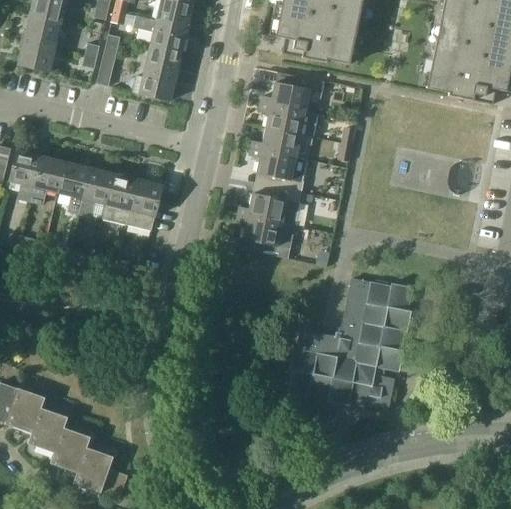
[(62,22),(67,0),(33,0),(31,15),(62,22)]
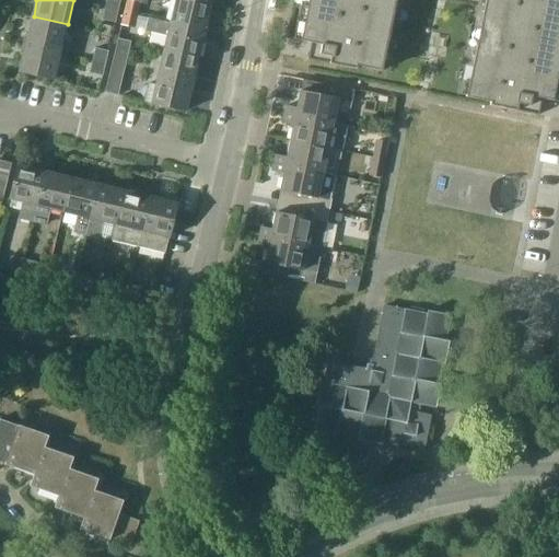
[(138,12),(141,0),(127,0),(126,9),(138,12)]
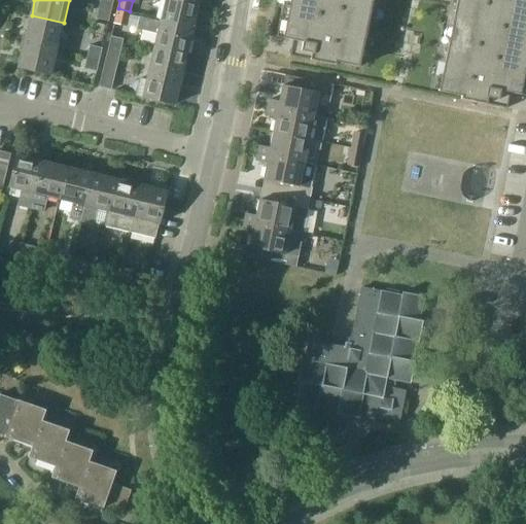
[(194,28),(200,3),(186,0),(166,0),(162,21),(194,28)]
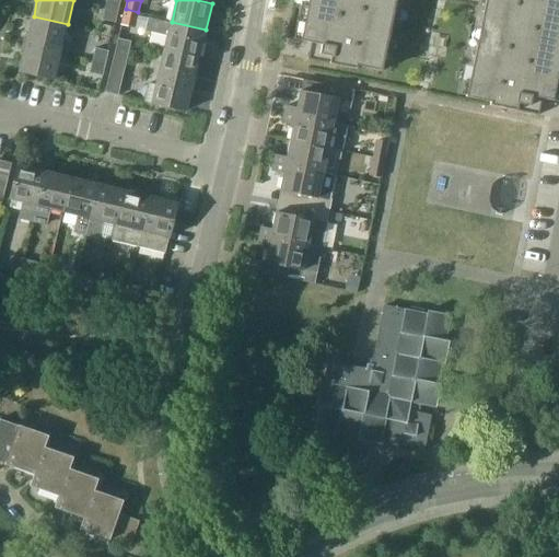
[(307,0),(301,38),(318,42),(315,59),(357,68),(357,65),(383,69),(395,0),(307,0)]
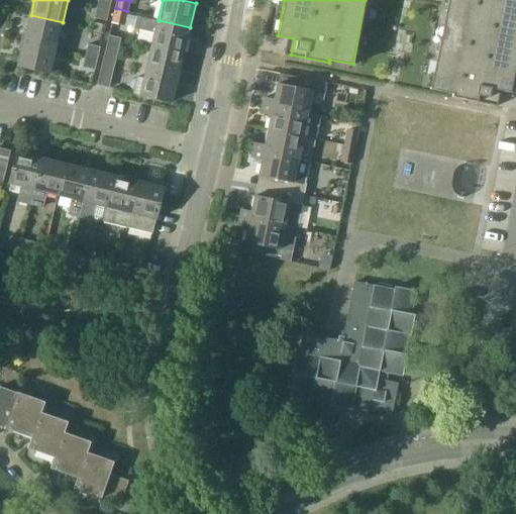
[(448,0),(431,88),(453,92),(453,95),(503,105),(506,90),(512,91),(515,70),(515,0),(448,0)]
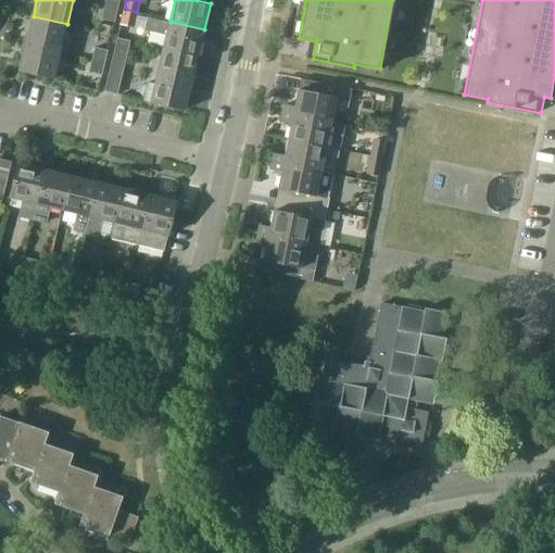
[(115,20),(118,8),(105,4),(102,16),(115,20)]
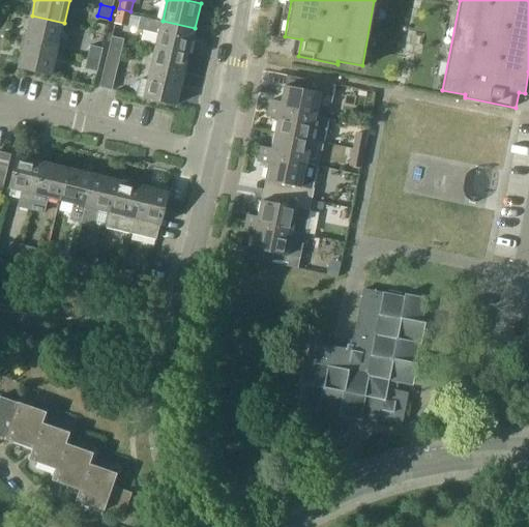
[(127,24),(130,11),(119,8),(116,22),(127,24)]
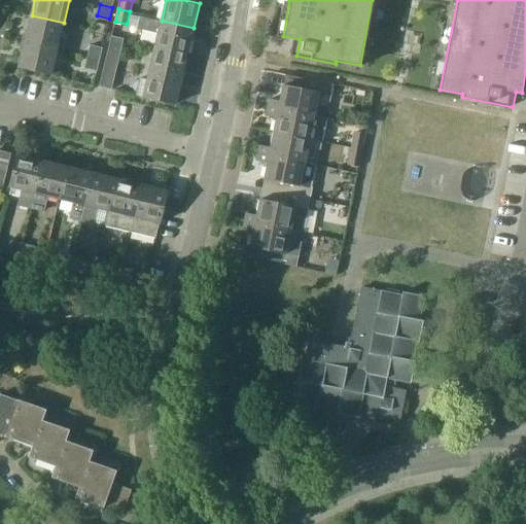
[(58,47),(64,23),(32,15),(26,40),(58,47)]
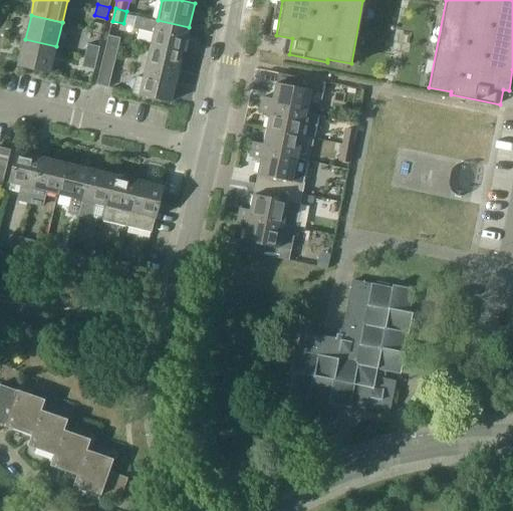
[(183,51),(189,27),(158,20),(138,15),(135,26),(156,31),(153,44),(183,51)]
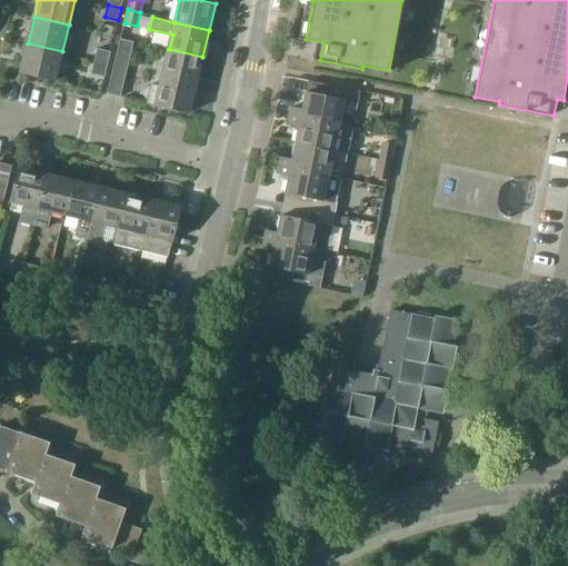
[(127,67),(133,39),(121,36),(115,63),(127,67)]
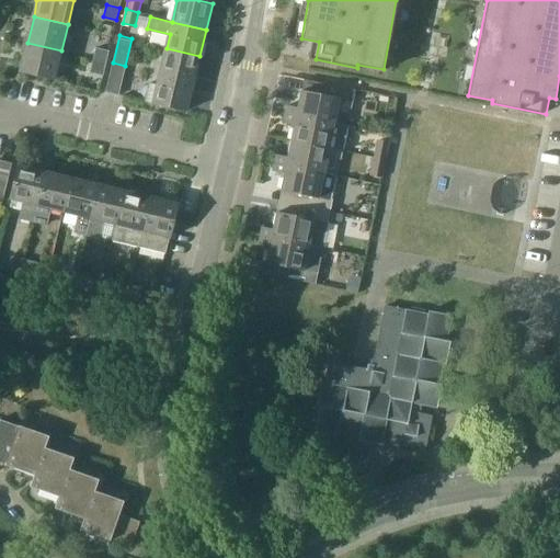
[(55,78),(61,50),(27,43),(21,70),(55,78)]
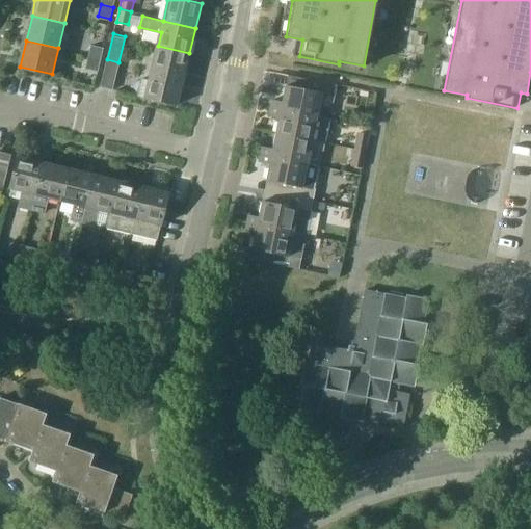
[(101,57),(104,46),(91,43),(89,54),(101,57)]
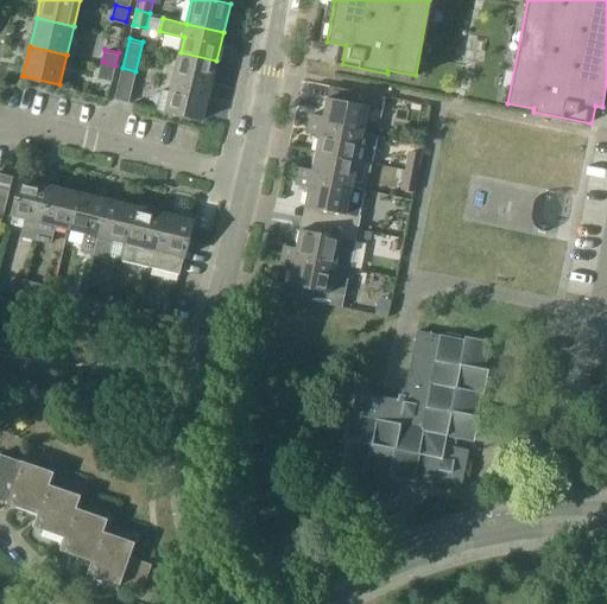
[(210,89),(216,61),(181,52),(174,81),(210,89)]
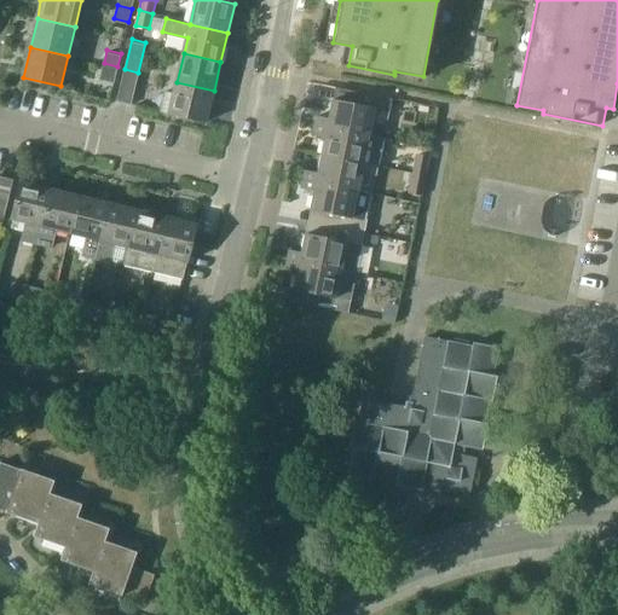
[(114,80),(117,67),(104,63),(100,77),(114,80)]
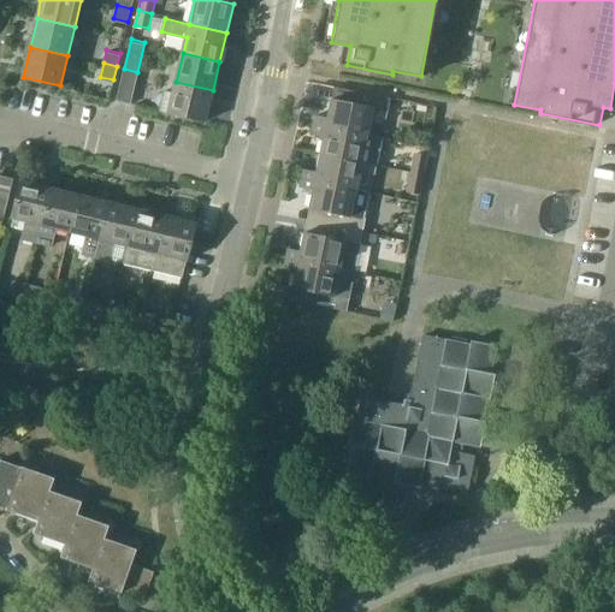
[(131,101),(137,72),(124,69),(117,97),(131,101)]
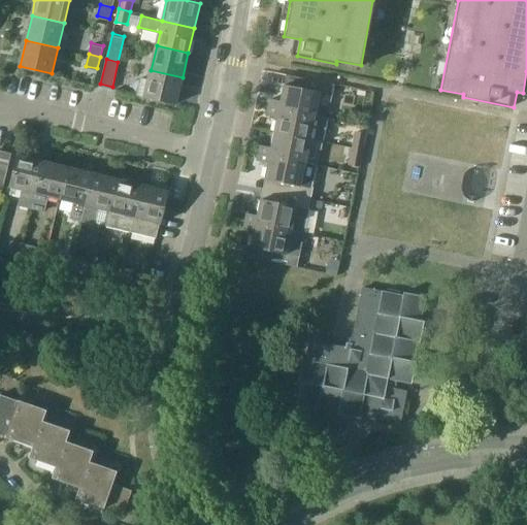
[(176,103),(183,77),(151,70),(149,78),(141,77),(137,94),(176,103)]
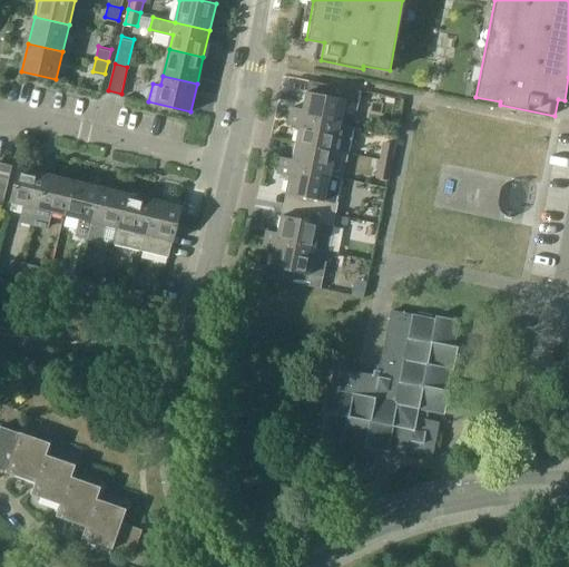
[(293,107),(292,115),(340,124),(343,109),(357,110),(360,101),(362,90),(323,82),(321,94),(307,91),(304,108),(293,107)]
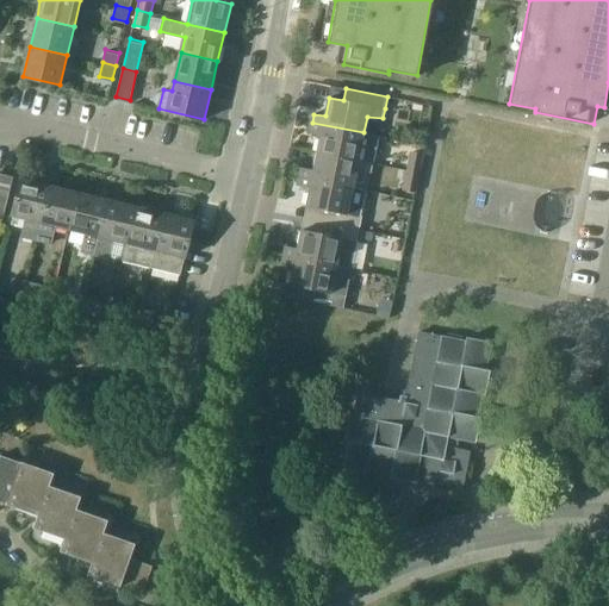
[(312,123),(310,131),(322,135),(318,152),(373,163),(376,155),(379,138),(364,136),(364,132),(312,123)]
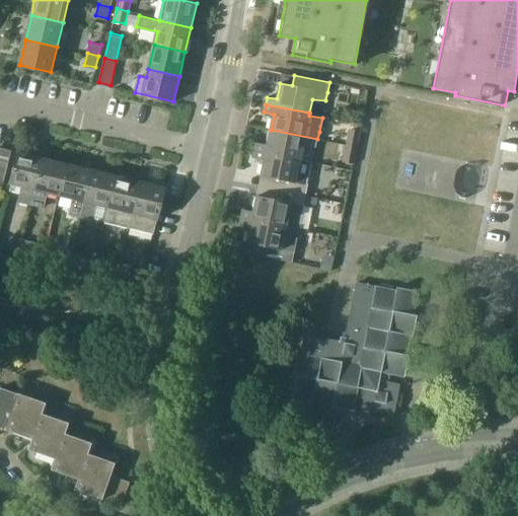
[(257,143),(256,150),(300,159),(303,145),(316,147),(317,139),(271,130),(268,145),(257,143)]
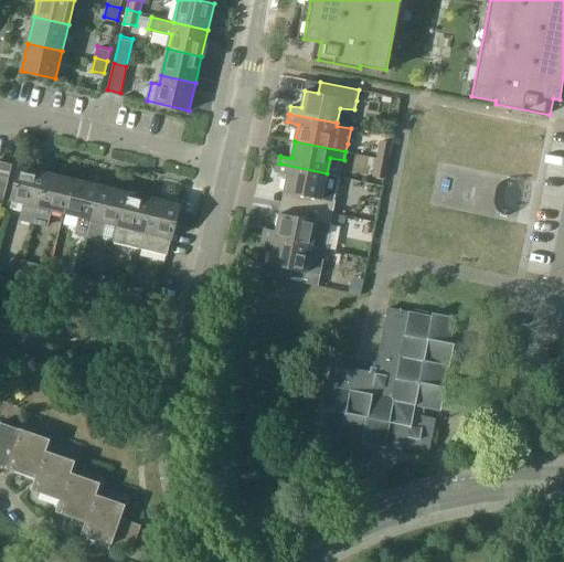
[(390,162),(393,144),(381,141),(376,159),(390,162)]
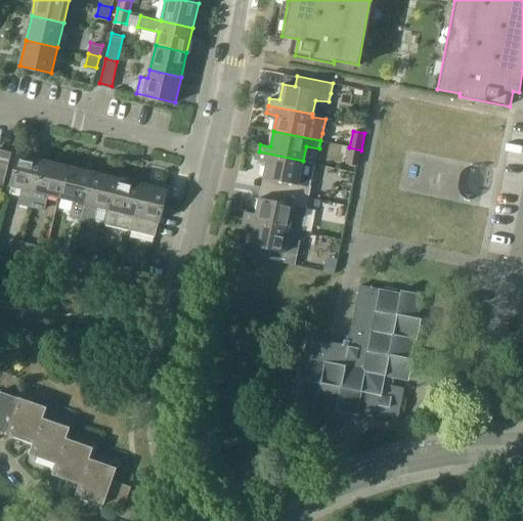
[(357,167),(361,150),(349,147),(346,165),(357,167)]
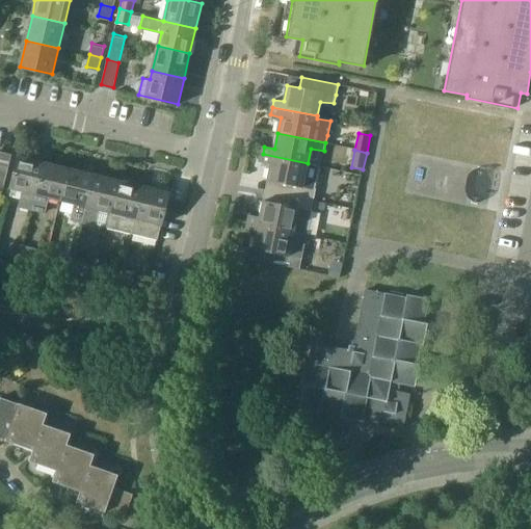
[(30,208),(42,160),(17,154),(9,186),(23,190),(19,205),(30,208)]
